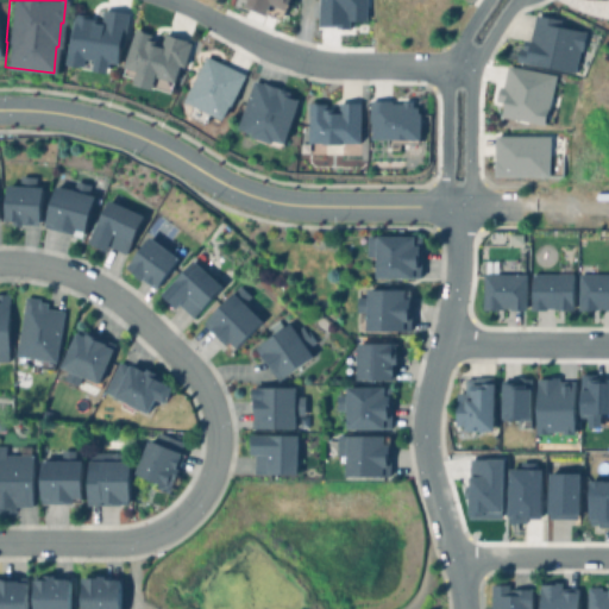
[(288,0),(284,10),(270,2),(264,14),(244,5),(246,0),(288,0)]
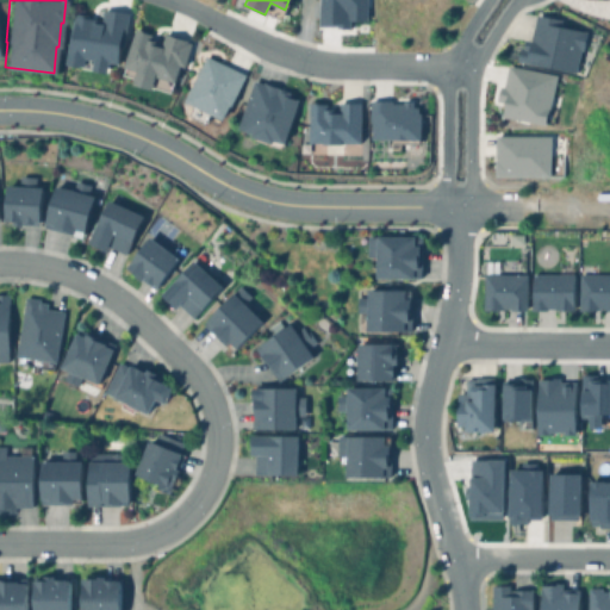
[(318,25),(318,0),(367,0),(367,20),(350,19),(349,27),(337,27),(337,25),(318,25)]
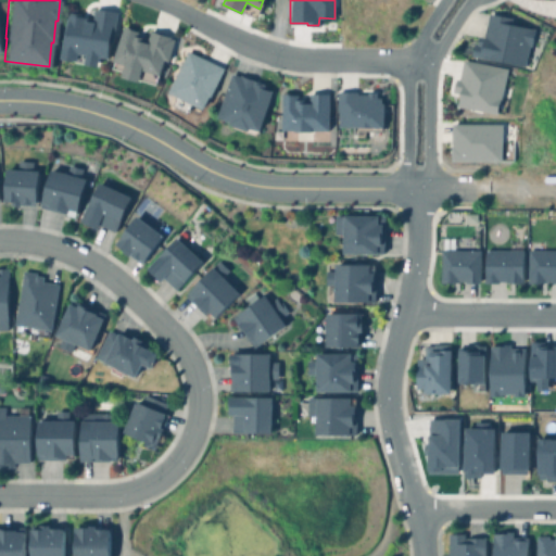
[(113,12),(109,33),(110,33),(109,41),(106,41),(104,58),(74,52),(72,60),(59,58),(66,14),(80,16),(78,26),(90,28),(93,8),(113,12)]
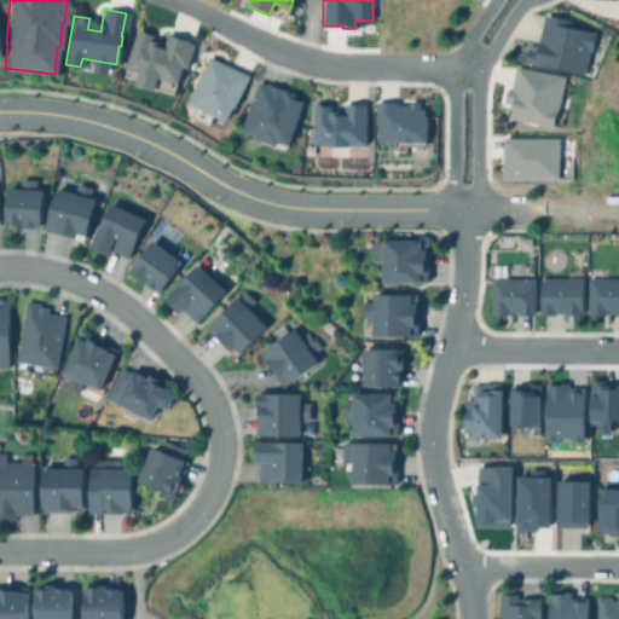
[(594,30),(590,50),(588,50),(584,73),(524,61),(527,48),(530,48),(531,40),(537,41),(542,15),(567,19),(566,24),(594,30)]
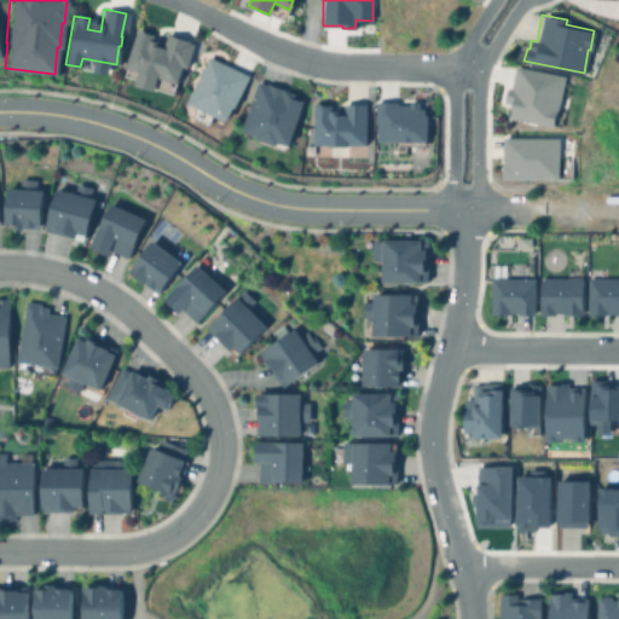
[(134,85),(154,90),(157,76),(177,82),(181,67),(187,68),(194,44),(190,42),(190,40),(167,34),(163,42),(152,39),(154,35),(146,33),(148,30),(137,28),(125,67),(138,71),(134,85)]
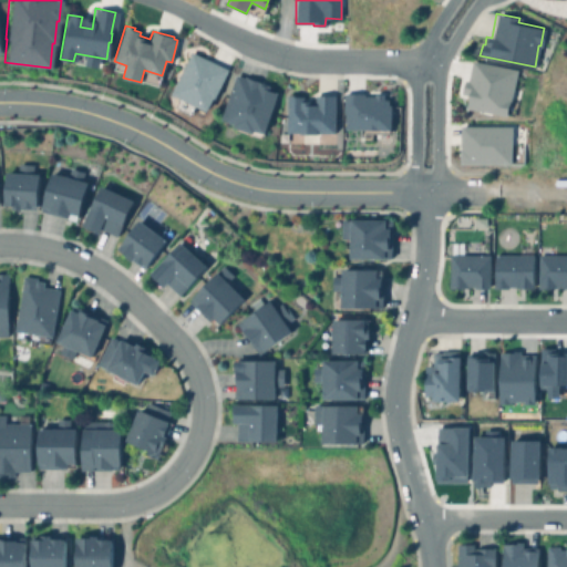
[(171,94),(191,51),(228,69),(214,99),(212,98),(206,111),(171,94)]
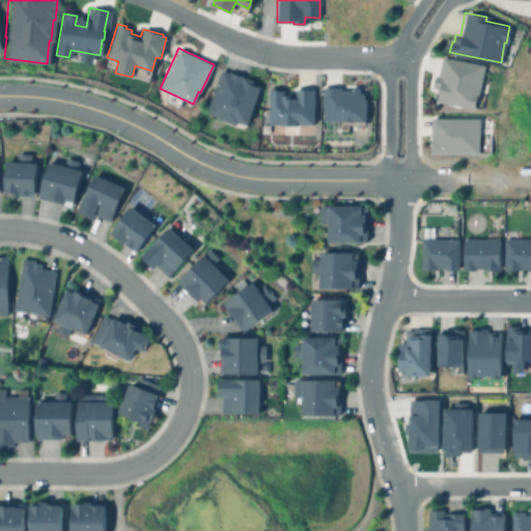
[(432,86),(440,88),(438,101),(475,109),(484,65),(442,56),(438,75),(436,74),(432,86)]
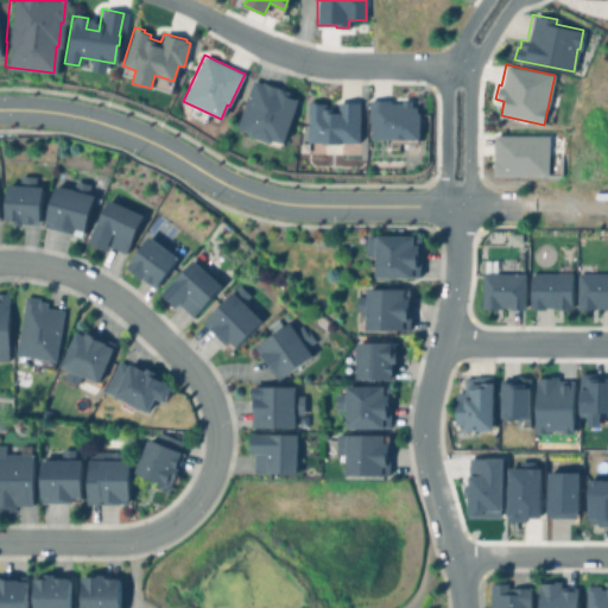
[(251,80),(260,83),(260,81),(264,82),(264,83),(277,88),(277,87),(280,87),(279,89),(287,92),(285,96),(292,99),(292,97),(295,97),(277,149),(253,140),(254,138),(247,135),(248,132),(234,127),(251,80)]
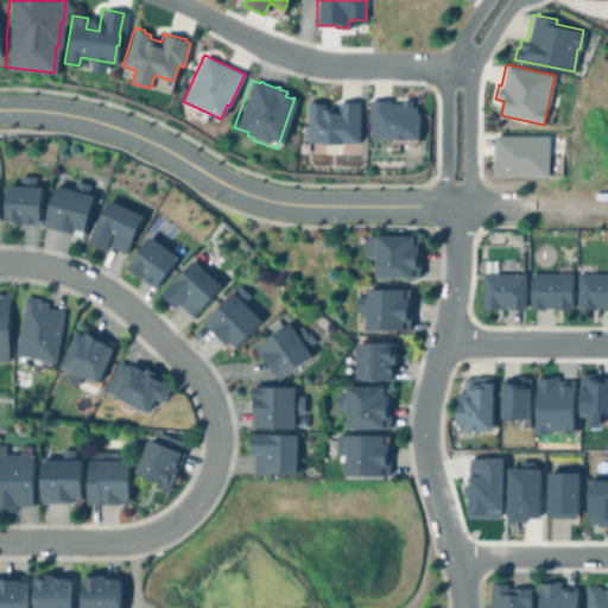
[(371,138),(418,139),(418,112),(416,112),(416,106),(411,106),(411,100),(401,100),(401,102),(390,102),(390,100),(368,100),(368,121),(371,121),(371,138)]
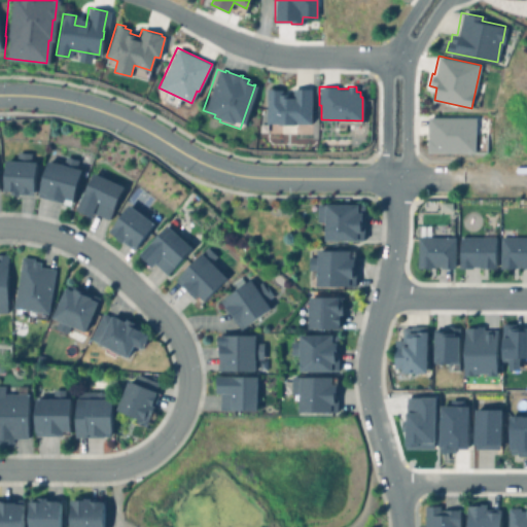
[(285,97),(290,97),(291,89),(310,89),(309,123),(293,123),(292,124),(276,124),(276,123),(265,123),(265,88),(276,88),(276,90),(280,90),(280,94),(285,94),(285,97)]
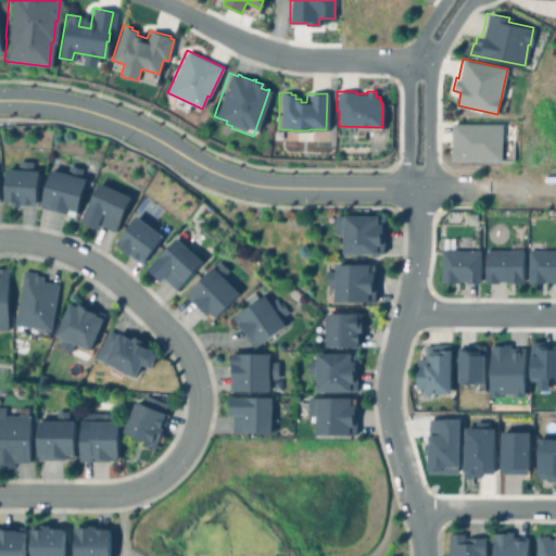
[(452,123),(502,123),(501,161),(452,160),(452,146),(453,146),(453,142),(452,142),(452,123)]
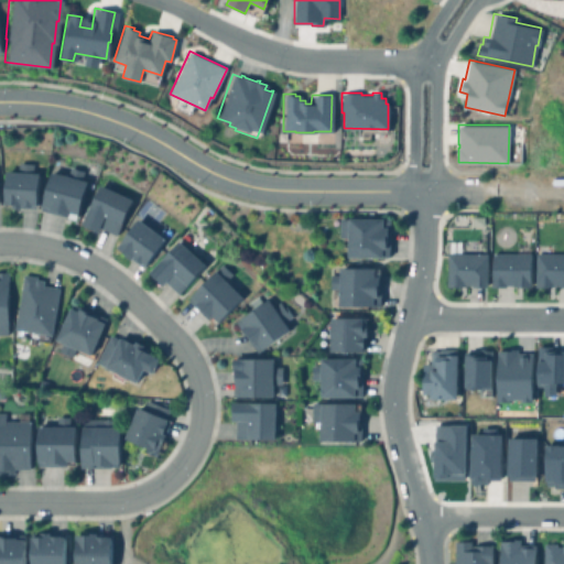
[(30,163),(29,172),(35,173),(33,208),(18,207),(18,208),(9,207),(9,204),(0,203),(2,171),(15,171),(15,162),(30,163)]
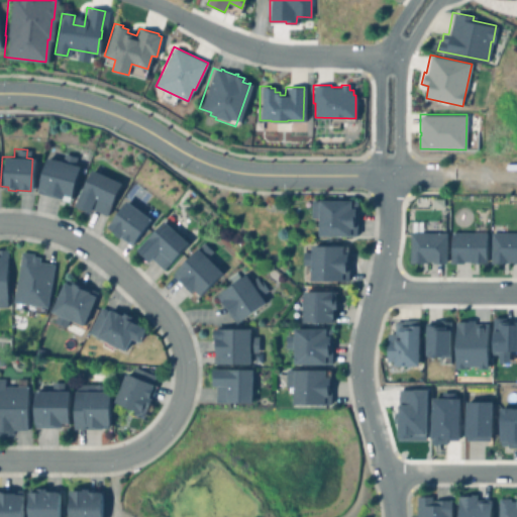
[(74,157),(72,165),(77,166),(67,201),(34,192),(43,157),(60,161),(62,153),(74,157)]
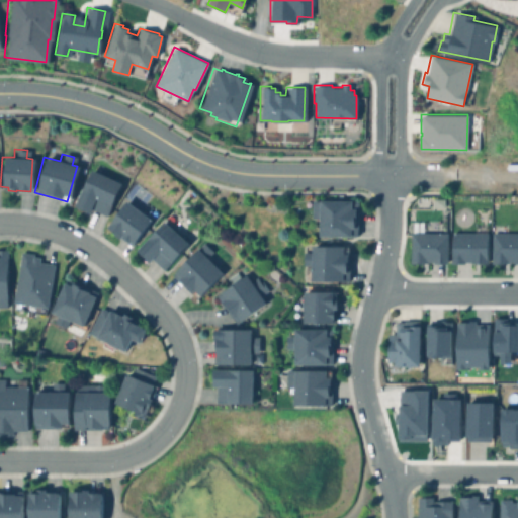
[(119,183),(104,216),(89,208),(87,212),(71,205),(88,169),(119,183)]
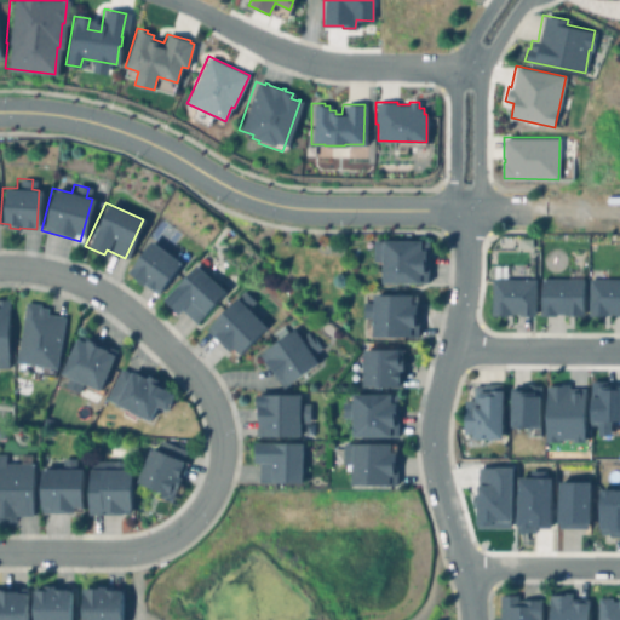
[(380,239),(426,240),(425,282),(379,282),(379,260),(371,260),(371,240),(379,241),(380,239)]
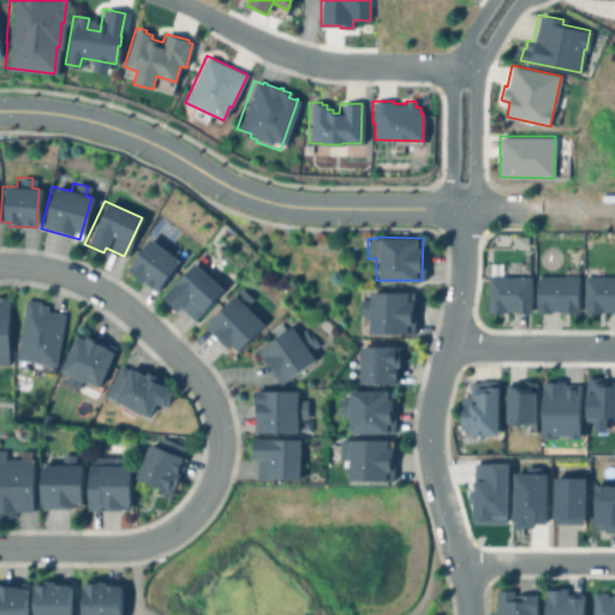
[(147,238),(160,246),(160,245),(167,250),(166,252),(177,260),(154,292),(141,281),(139,282),(131,276),(132,275),(124,269),(147,238)]
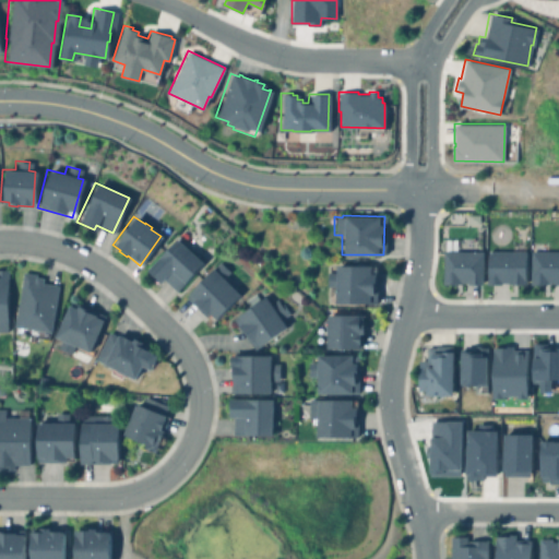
[(201,263),(175,290),(162,278),(158,283),(144,270),(174,238),(201,263)]
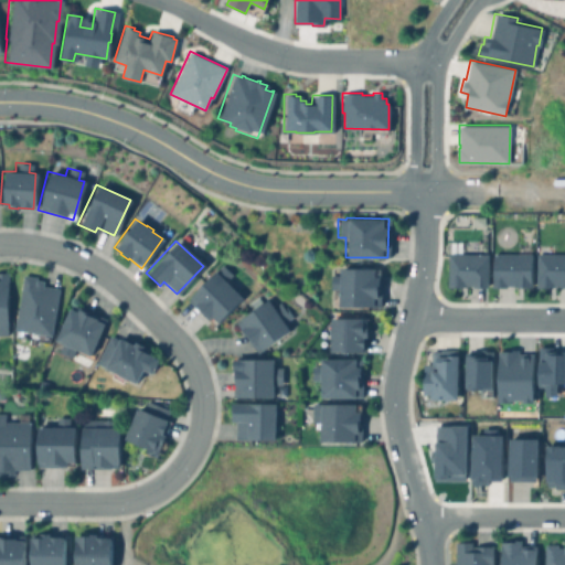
[(487,254),(487,287),(471,287),(471,286),(465,286),(465,287),(447,287),(447,254),(487,254)]
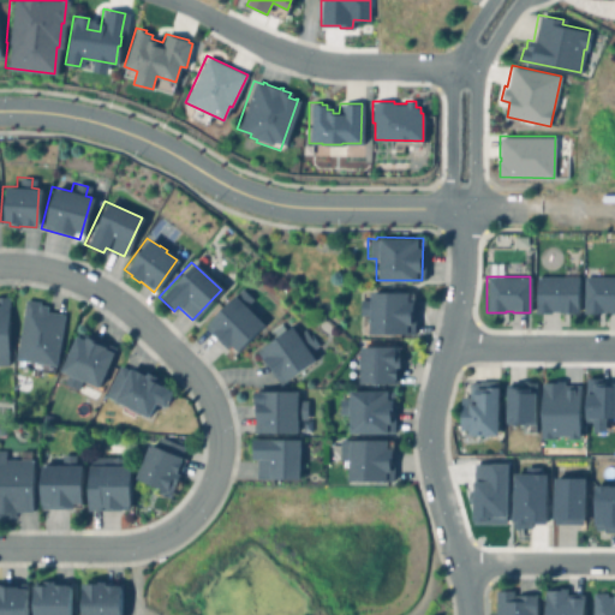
[(578,276),(578,312),(563,312),(557,311),(556,311),(550,311),(550,312),(535,312),(535,276),(578,276)]
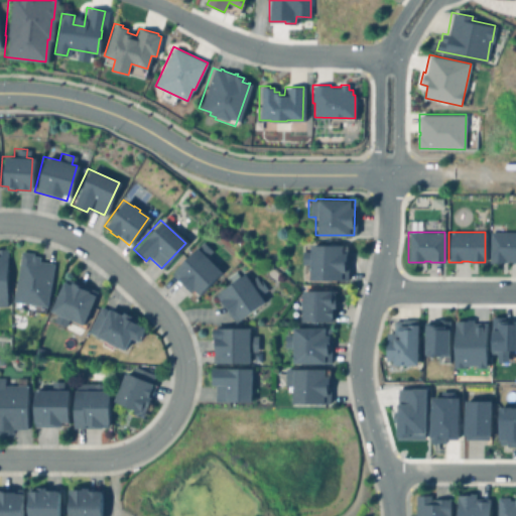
[(515,232),(515,262),(511,262),(511,260),(506,260),(506,261),(489,261),(489,232),(515,232)]
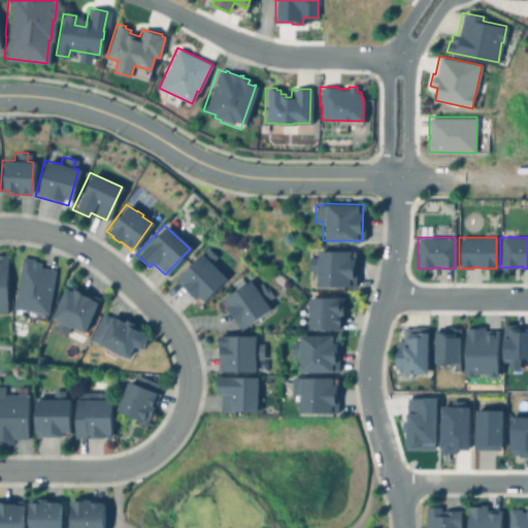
[(224,277),(199,304),(173,279),(204,246),(215,257),(208,263),(224,277)]
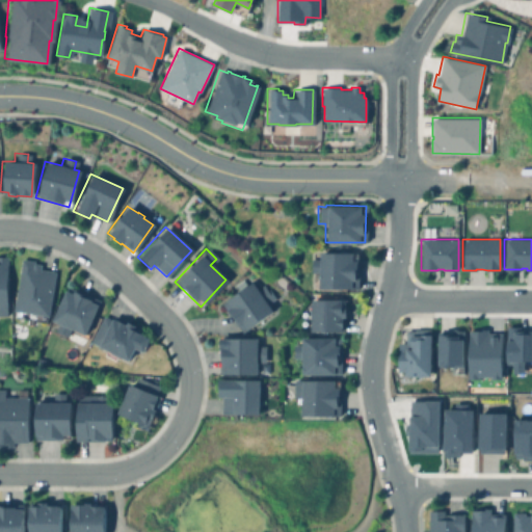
[(318,253),(356,253),(356,288),(317,288),(318,272),(309,272),(310,260),(311,260),(311,254),(318,254),(318,253)]
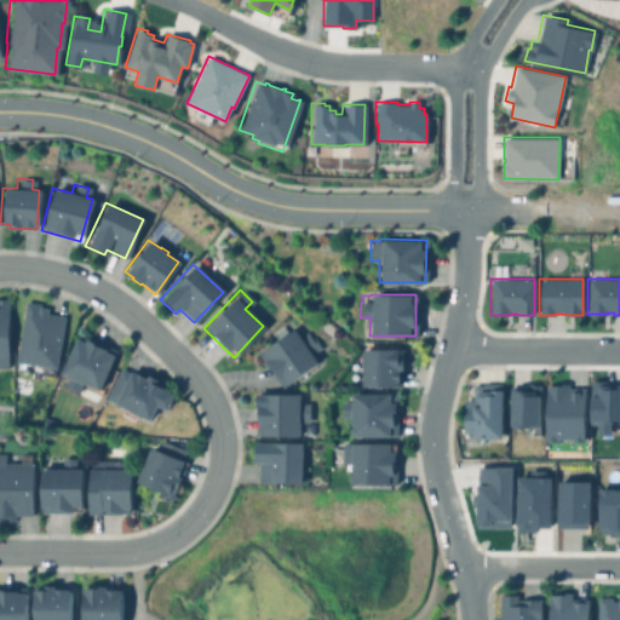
[(62,317),(53,368),(52,368),(51,375),(13,369),(15,362),(12,362),(23,302),(38,304),(36,308),(45,309),(44,314),(62,317)]
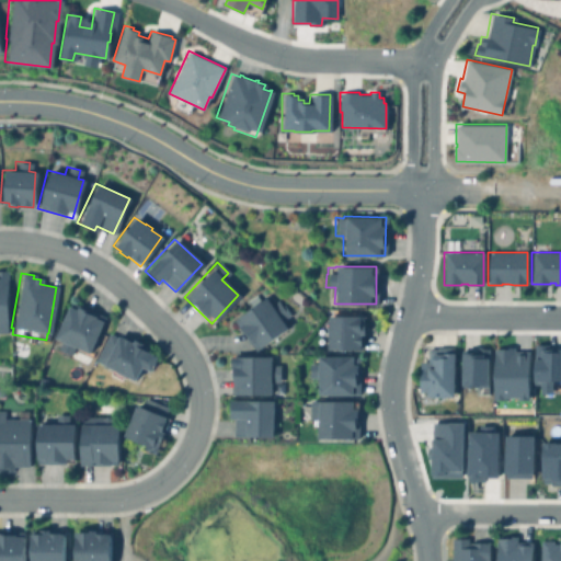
[(253,295),(258,300),(263,297),(268,304),(275,299),(279,306),(281,305),(288,315),(281,321),(285,328),(253,351),(231,320),(244,310),(240,305),(253,295)]
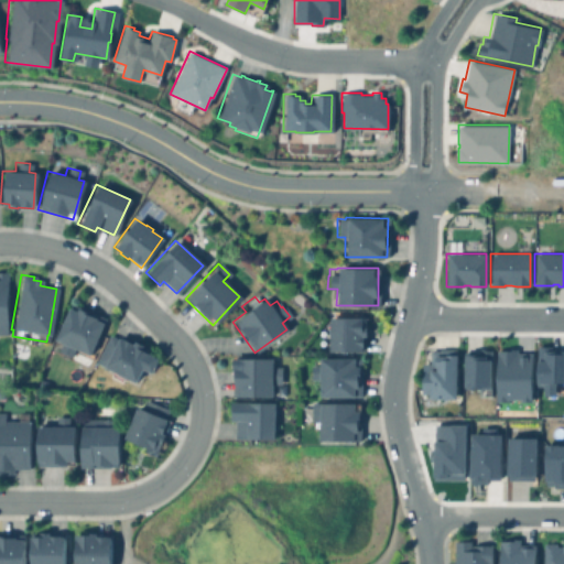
[(104,318),(87,355),(73,348),(68,357),(56,351),(60,343),(52,339),(68,303),(104,318)]
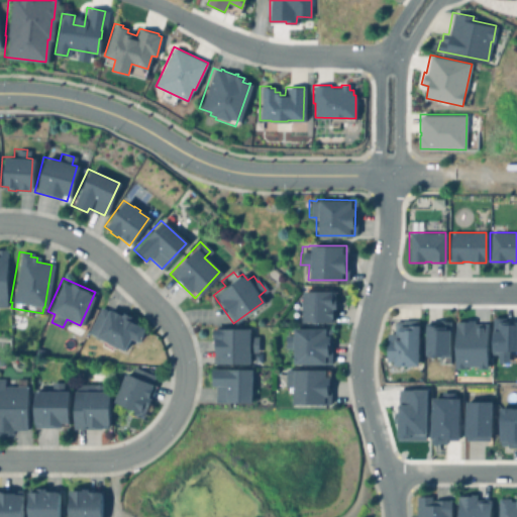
[(333,291),(333,300),(334,300),(334,308),(331,308),(331,318),(330,318),(330,322),(301,322),(301,315),(293,315),(293,300),(298,295),(301,295),(301,291),(333,291)]
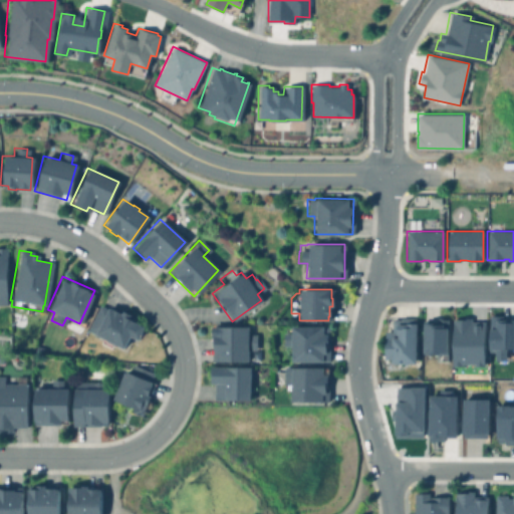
[(98,305),(105,309),(106,308),(107,308),(108,306),(119,312),(120,310),(137,318),(134,323),(142,327),(136,340),(127,336),(121,348),(110,343),(108,348),(98,343),(100,338),(85,330),(98,305)]
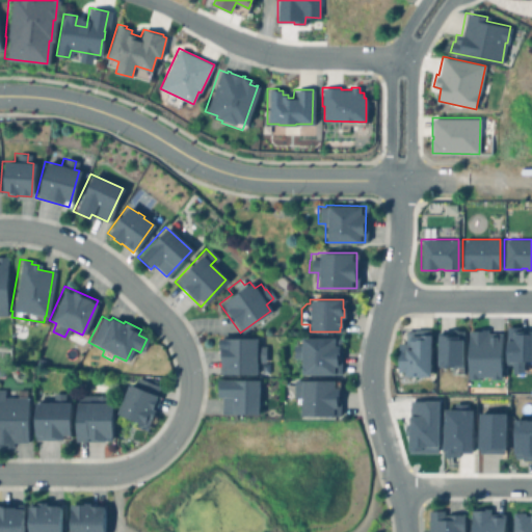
[(506,364),(507,326),(519,326),(519,330),(531,330),(531,361),(524,361),(524,372),(512,372),(512,364),(506,364)]
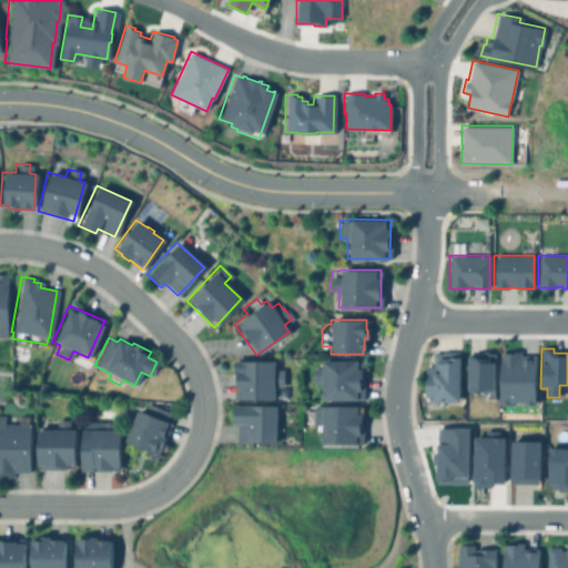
[(458,352),(458,357),(459,357),(458,402),(432,402),(432,396),(424,396),(424,366),(432,366),(432,353),(439,353),(439,351),(458,352)]
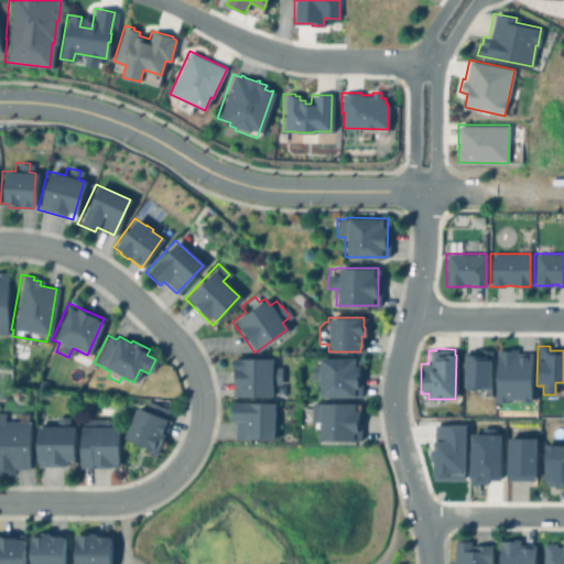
[(490,350),(489,390),(465,389),(466,387),(464,387),(464,373),(462,373),(463,353),(477,353),(477,350),(490,350)]
